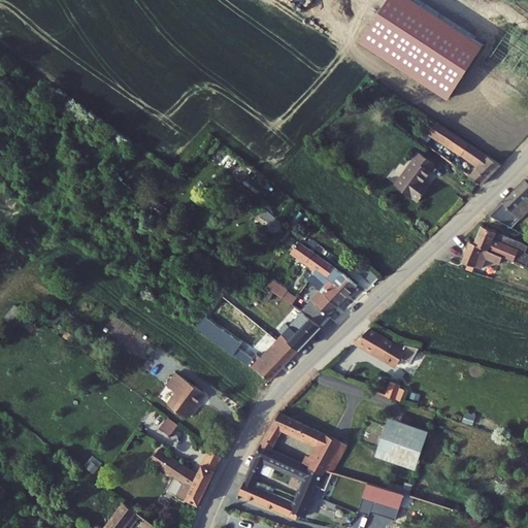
[(527,67),(444,9),(430,30),(524,96),(527,90),(527,67)]
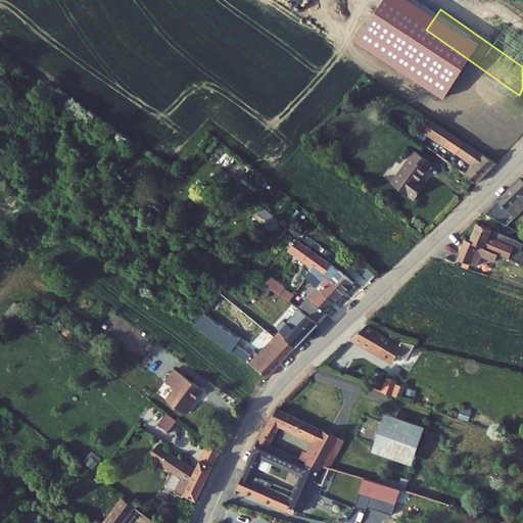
[(447,134),(442,141),(458,151),(463,143),(447,134)]
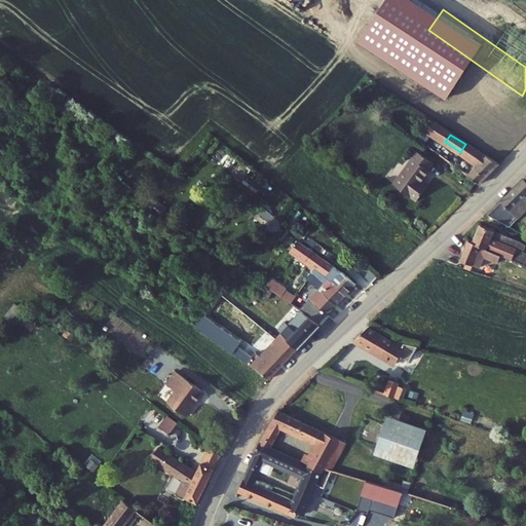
[(476,164),(466,175),(477,183),(495,163),(465,144),(460,152),(459,153),(476,164)]
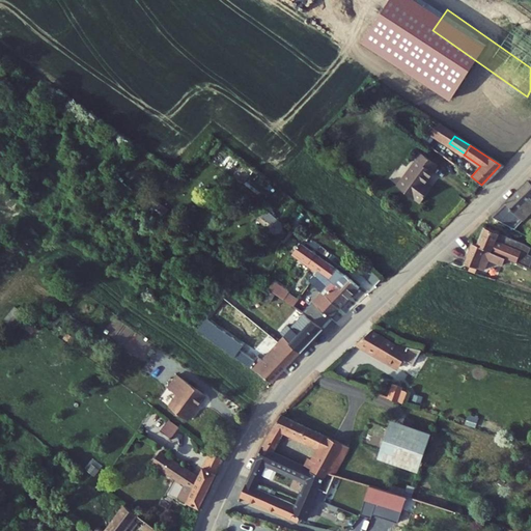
[(416,160),(406,175),(428,192),(432,187),(426,184),(435,173),(432,171),(435,167),(424,159),(426,156),(419,150),(414,158),(416,160)]
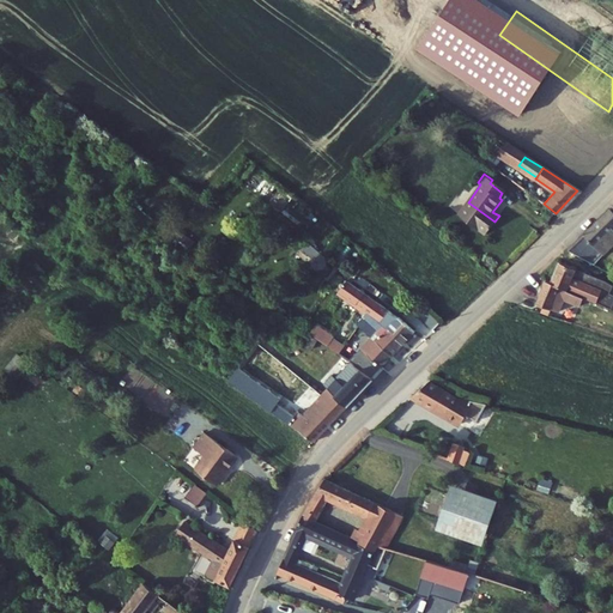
[(505,189),(492,180),(490,183),(502,193),(505,189)]
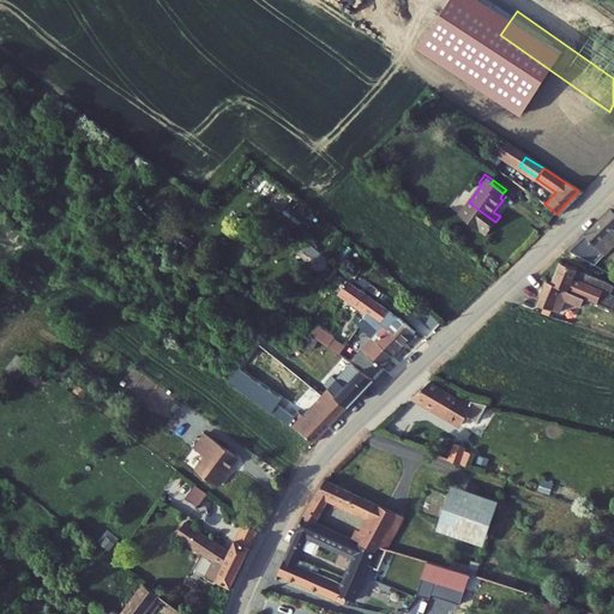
[(471,209),(464,218),(477,229),(479,228),(487,234),(495,222),(469,203),(467,206),(471,209)]
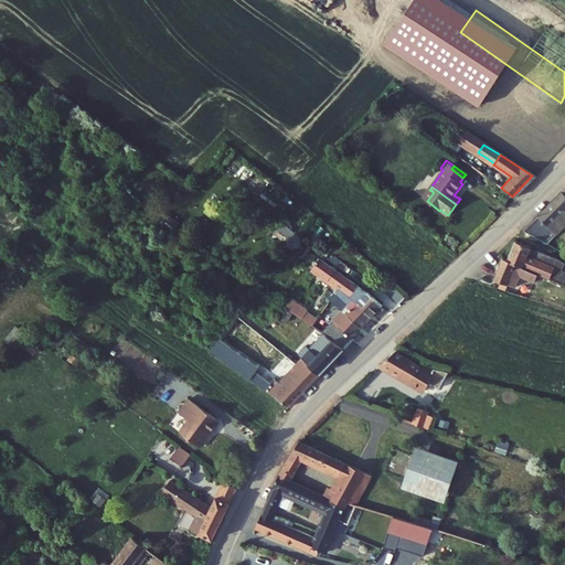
[(564,187),(529,226),(554,240),(564,226),(564,187)]
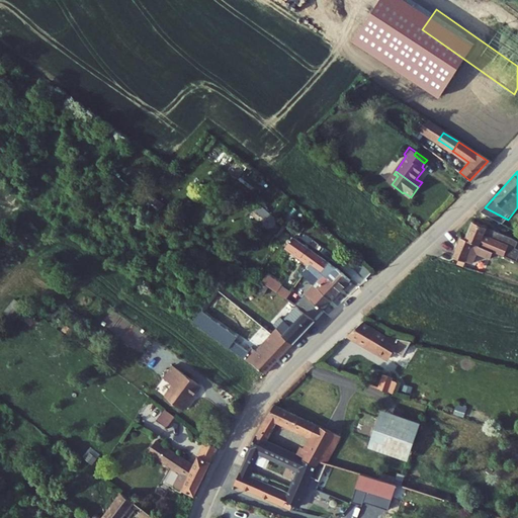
[(394,174),(387,182),(392,184),(398,176),(394,174)]
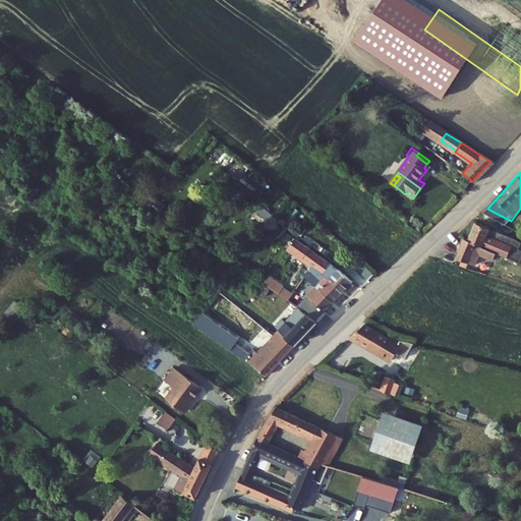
[(262,198),(259,201),(275,213),(277,210),(262,198)]
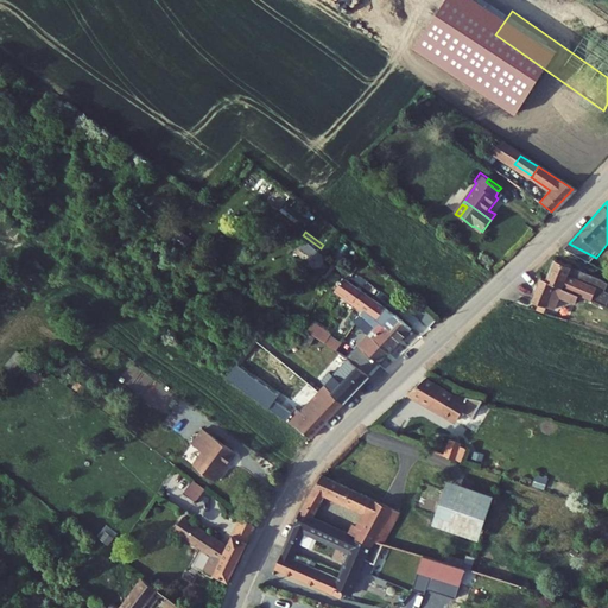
[(303,235),(301,239),(318,252),(321,248),(303,235)]
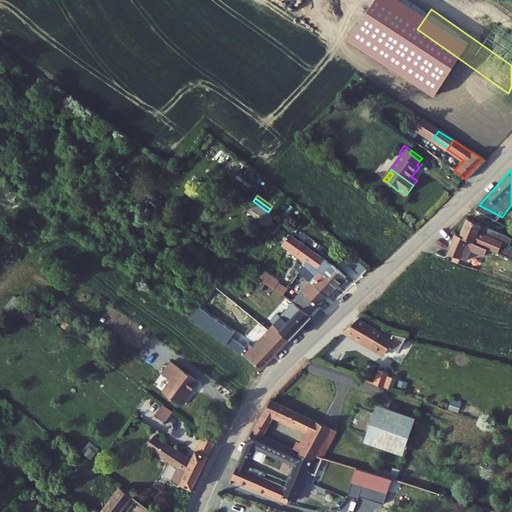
[(474,214),(466,232),(493,245),(508,252),(511,244),(511,240),(485,227),(488,220),(474,214)]
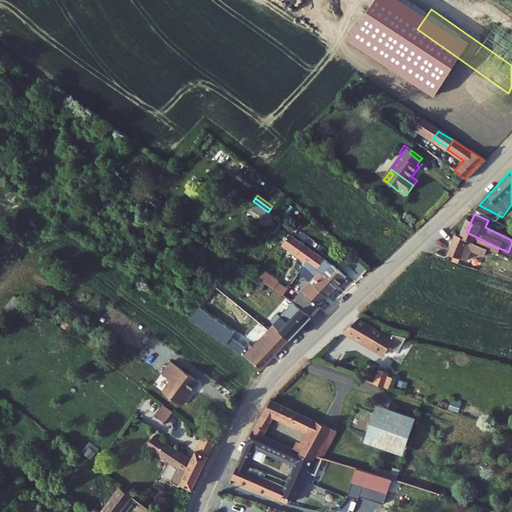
[(319,277),(326,269),(340,281),(353,268),(338,255),(337,256),(296,227),(289,237),(312,253),(302,266),(305,269),(307,266),(319,277)]
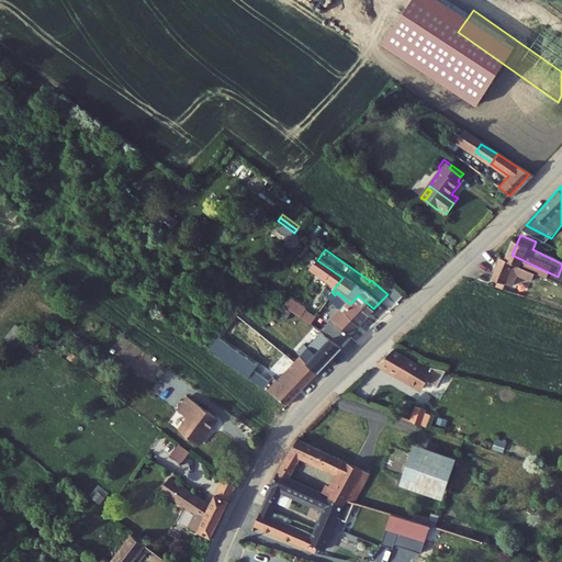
[(506,254),(498,274),(509,279),(510,277),(519,280),(524,271),(538,277),(541,269),(512,255),(506,254)]
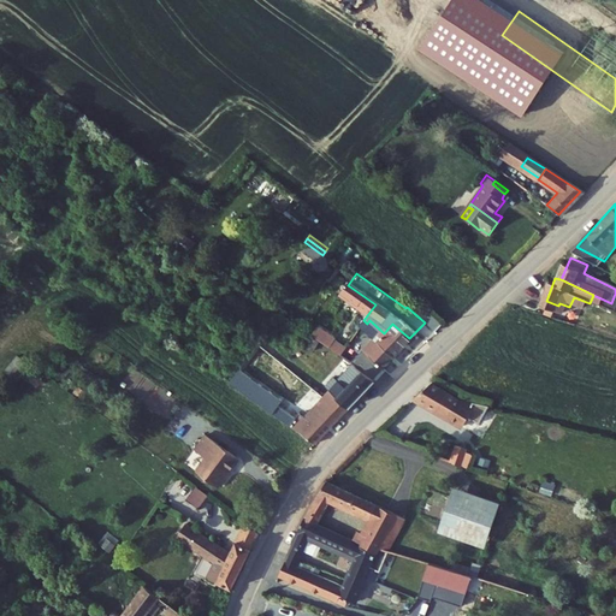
[(433,303),(425,312),(438,324),(446,315),(433,303)]
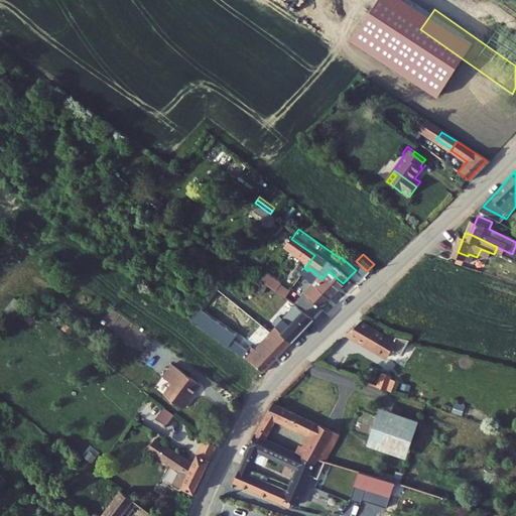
[(270,263),(265,270),(270,273),(270,272),(272,273),(276,267),(270,263)]
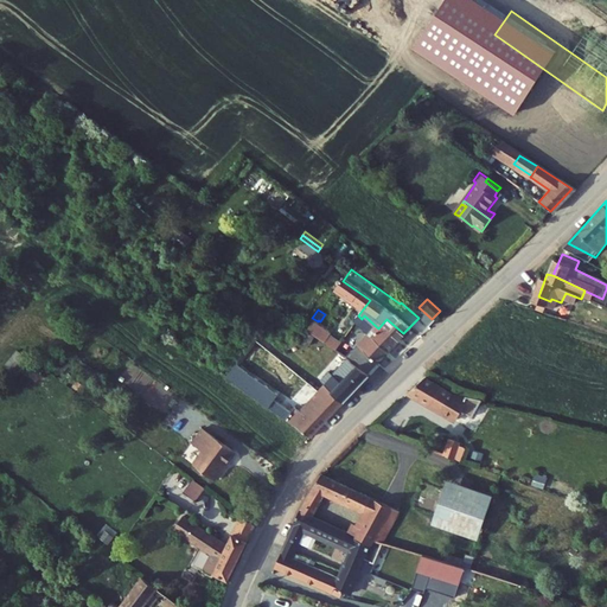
[(359,338),(352,346),(364,356),(376,365),(403,333),(387,319),(378,328),(365,343),(359,338)]
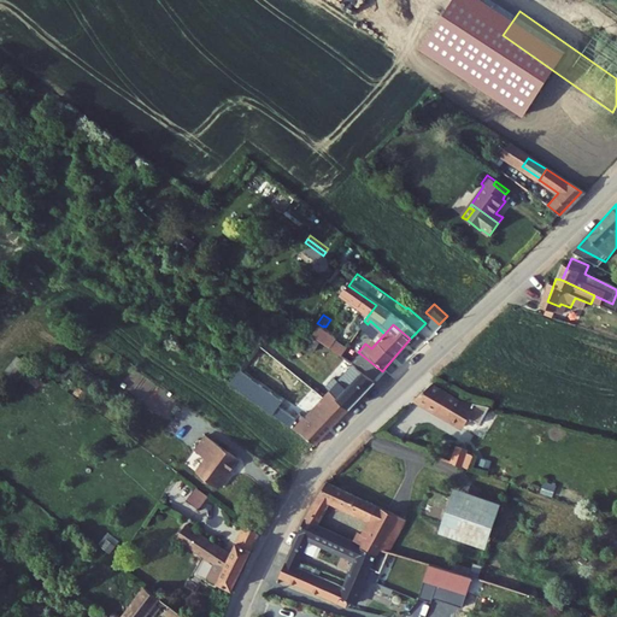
[(311,338),(342,357),(350,346),(317,327),(311,338)]
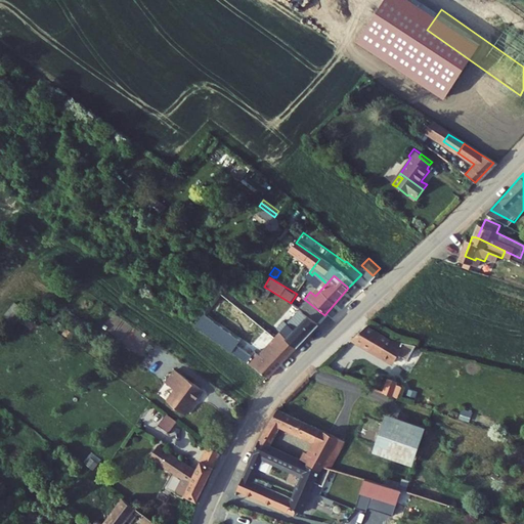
[(291,277),(286,285),(304,299),(310,292),(291,277)]
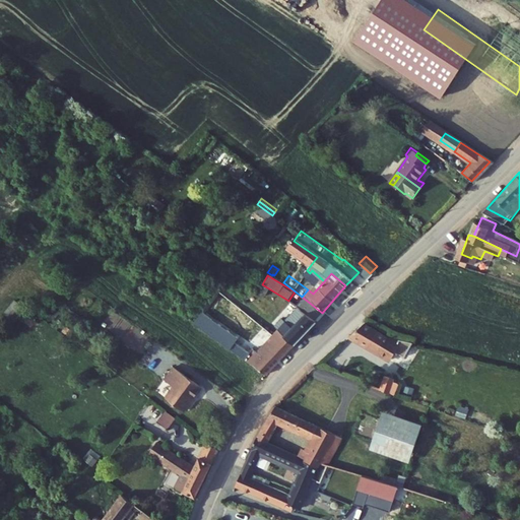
[(236,295),(221,283),(199,315),(223,331),(231,320),(222,314),(236,295)]
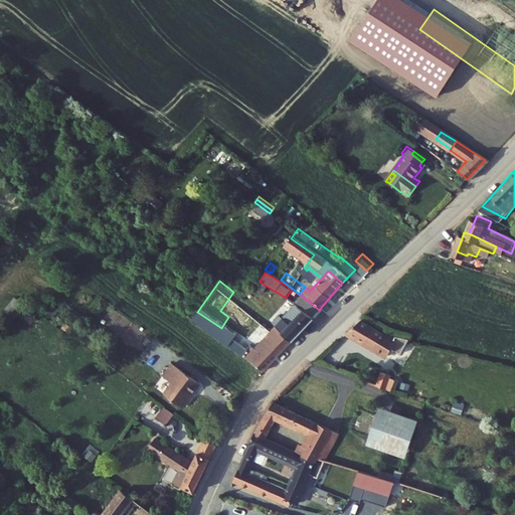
[(309,302),(304,308),(315,316),(320,311),(319,310),(309,302)]
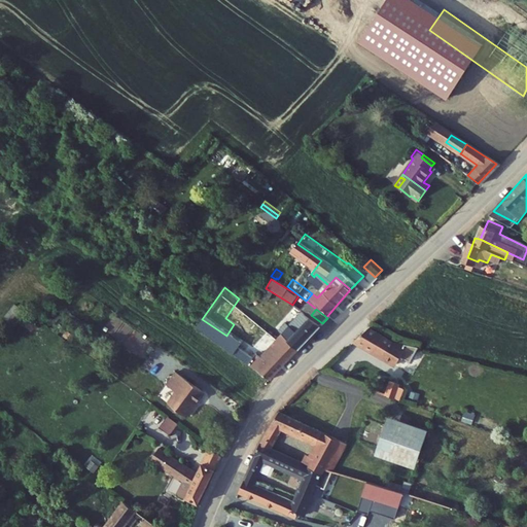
[(244,315),(239,322),(252,330),(256,324),(244,315)]
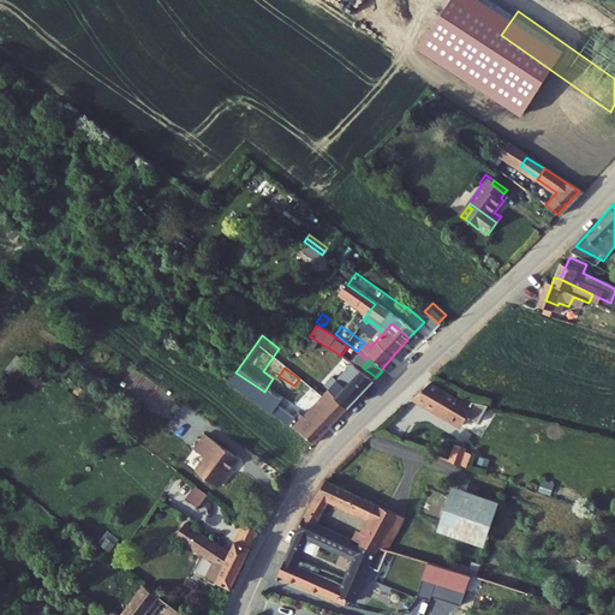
[(347,370),(338,381),(346,388),(356,396),(376,377),(363,368),(354,376),(347,370)]
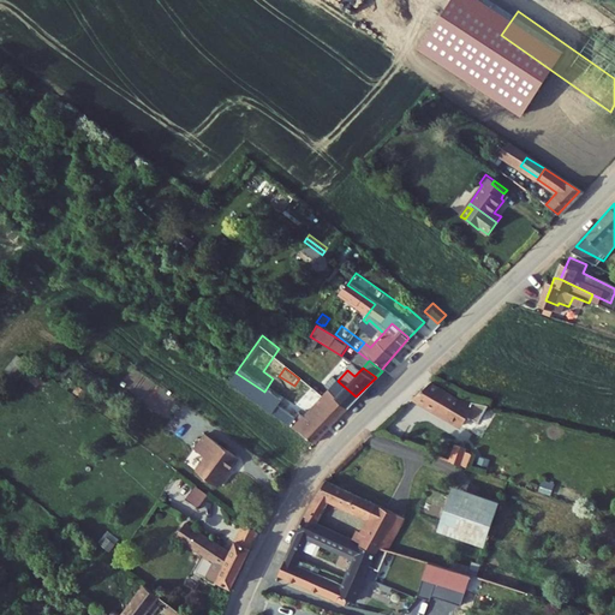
[(431,384),(411,402),(471,435),(487,406),(458,399),(431,384)]
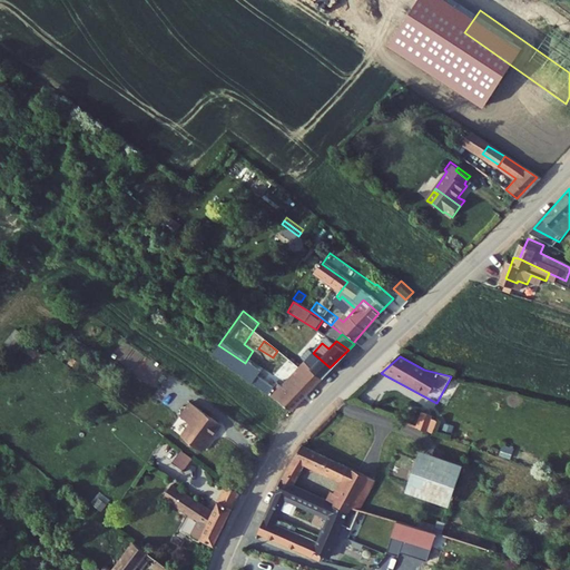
[(321,360),(315,365),(325,373),(330,367),(321,360)]
